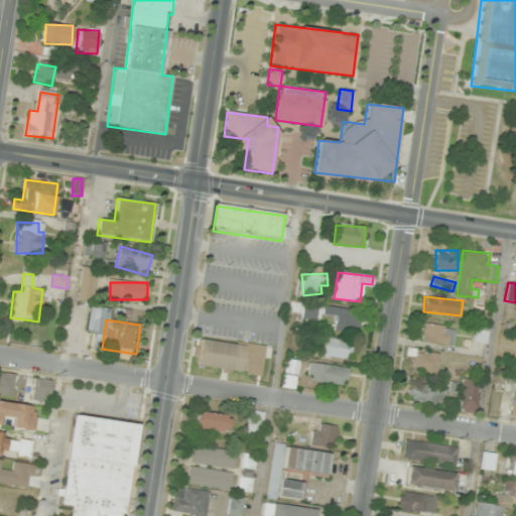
[(454,343),(453,325),(422,327),(423,345),(454,343)]
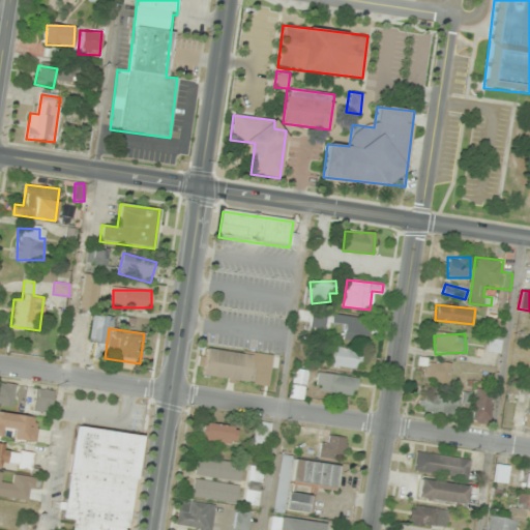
[(355,369),(358,351),(334,347),(331,365),(355,369)]
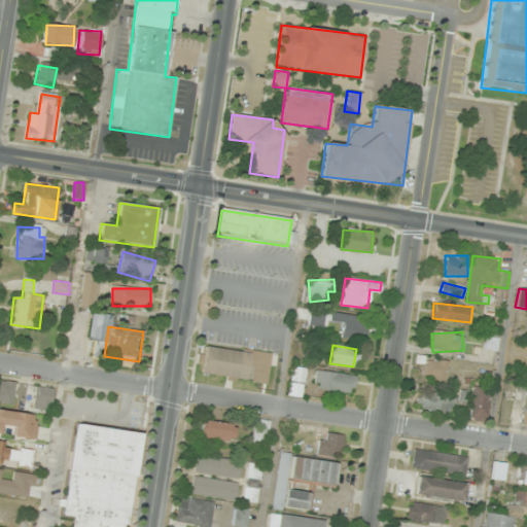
[(201,374),(245,380),(249,353),(205,347),(201,374)]
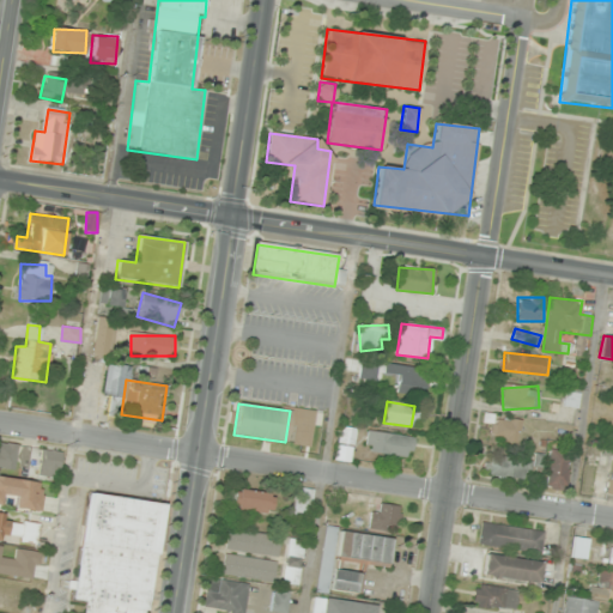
[(521,420),(497,417),(492,437),(517,442),(521,420)]
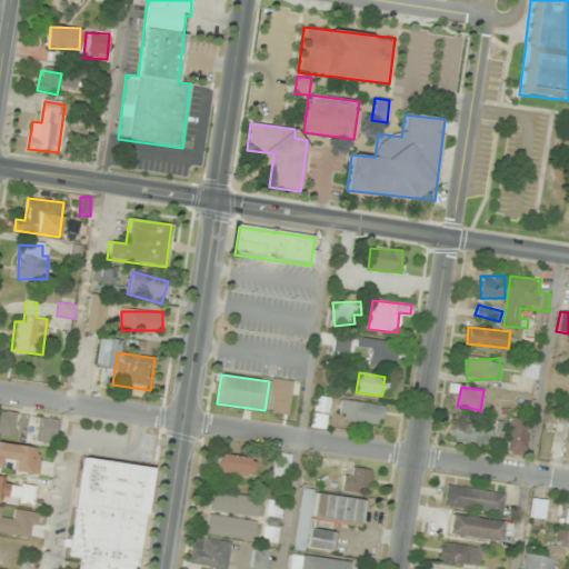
[(312,428),(328,427),(327,397),(316,397),(316,412),(311,412),(312,428)]
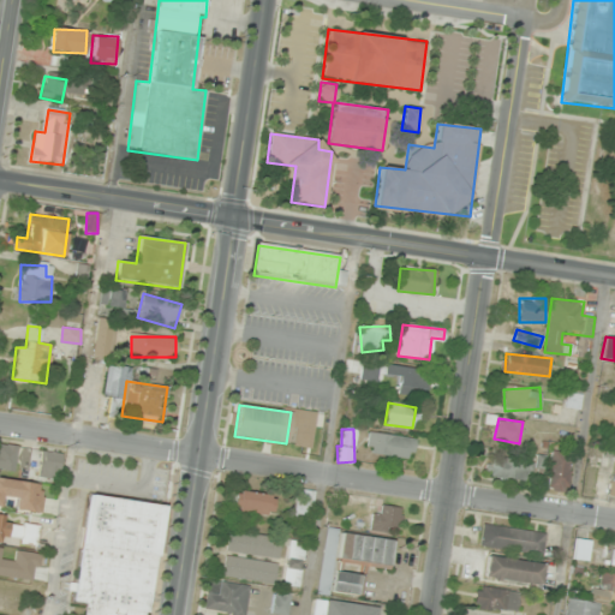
[(416,439),(368,433),(365,453),(412,459),(416,439)]
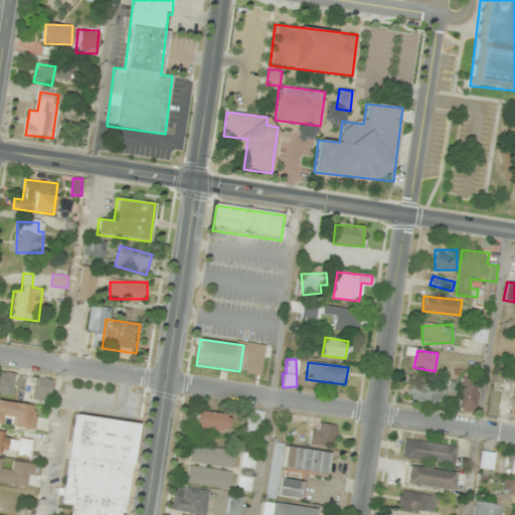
[(0,392),(12,394),(15,373),(0,370),(0,392)]
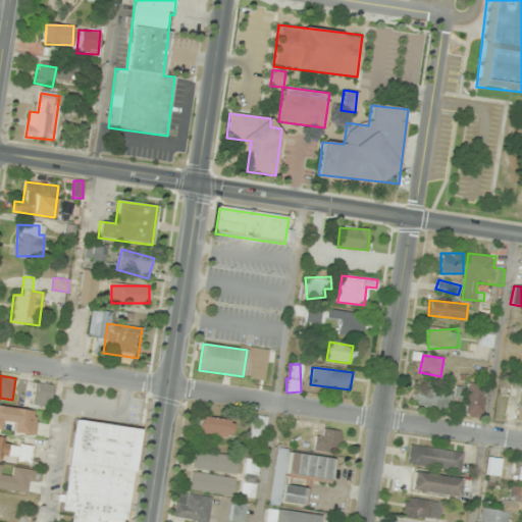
[(53,385),(37,382),(35,397),(51,400),(53,385)]
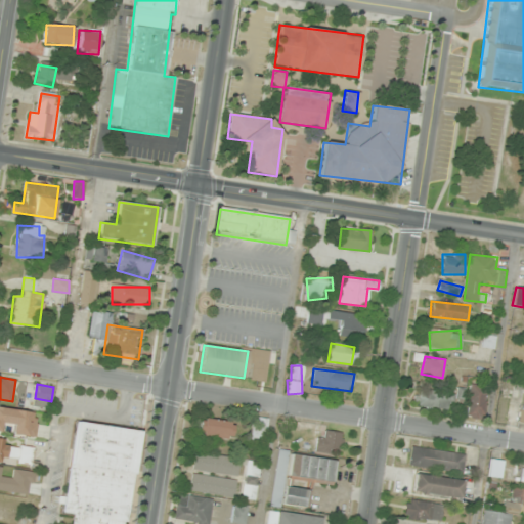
[(486,386),(469,385),(468,417),(484,418),(486,386)]
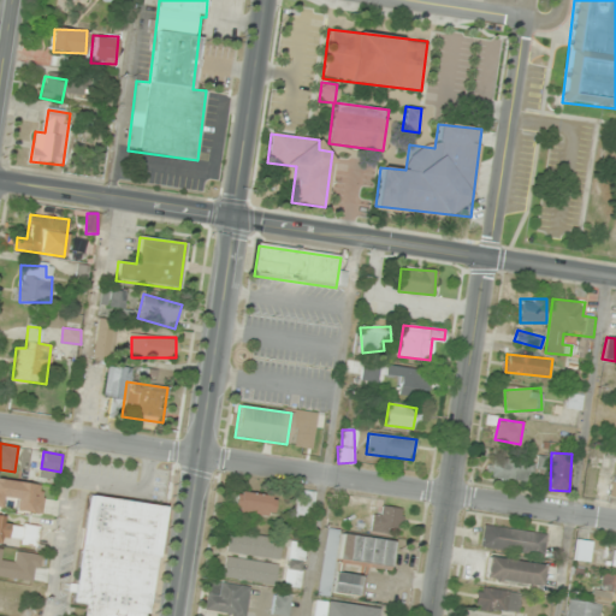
[(533,462),(489,460),(487,480),(533,481),(533,462)]
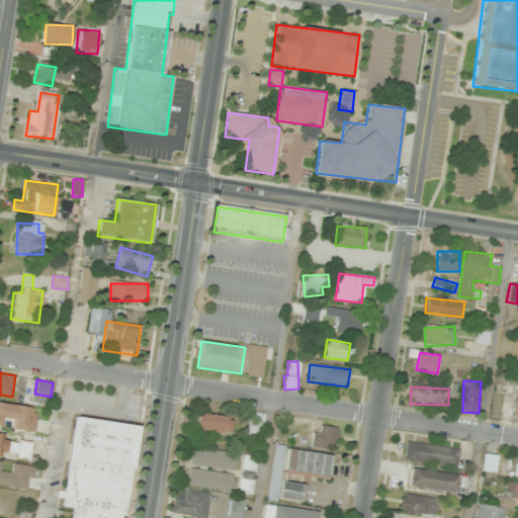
[(517,419),(517,401),(502,399),(500,417),(517,419)]
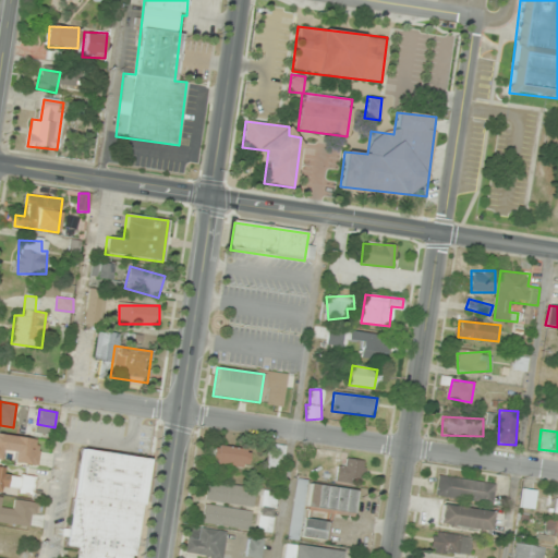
[(211,465),(246,468),(247,448),(213,447),(211,465)]
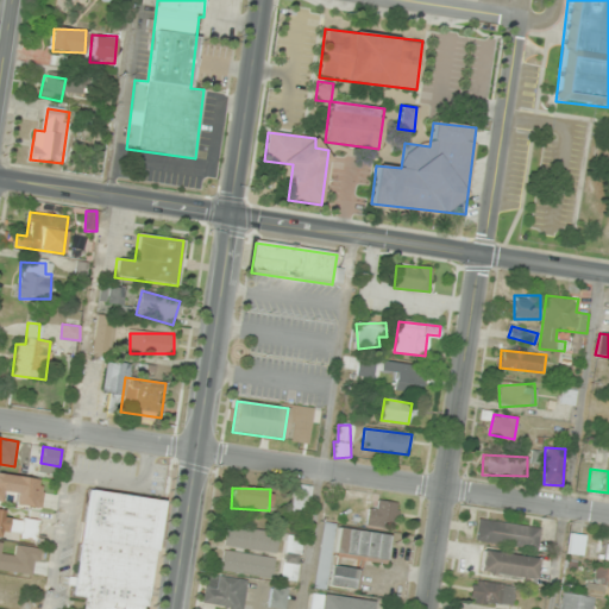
[(145,608),(161,501),(87,491),(74,597),(86,598),(83,608),(145,608)]
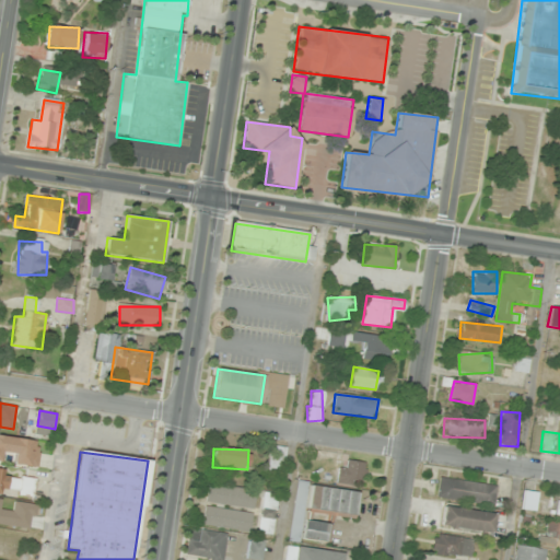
[(364,462),(338,462),(338,485),(364,485),(364,462)]
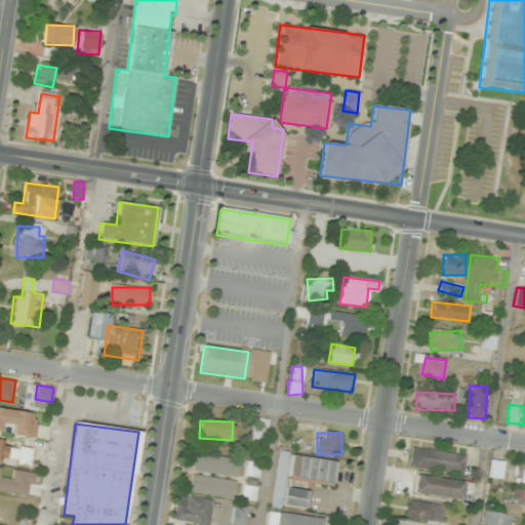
[(8,440),(0,439),(0,462),(7,463),(8,440)]
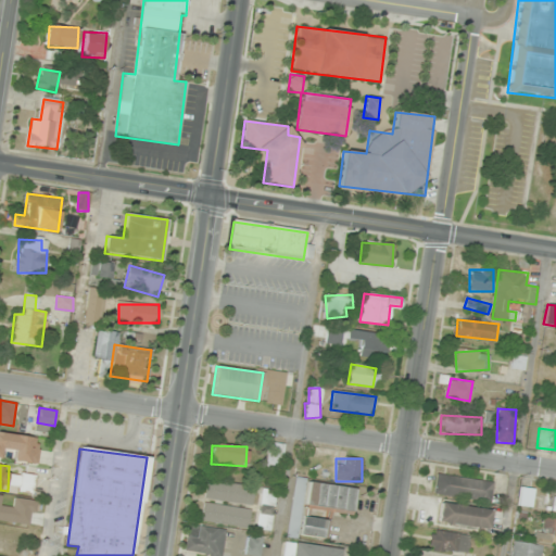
[(32,475),(19,476),(22,496),(34,494),(32,475)]
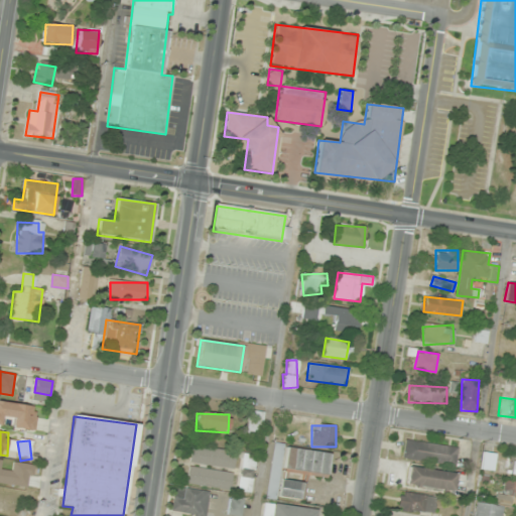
[(402,459),(455,467),(458,447),(405,440),(402,459)]
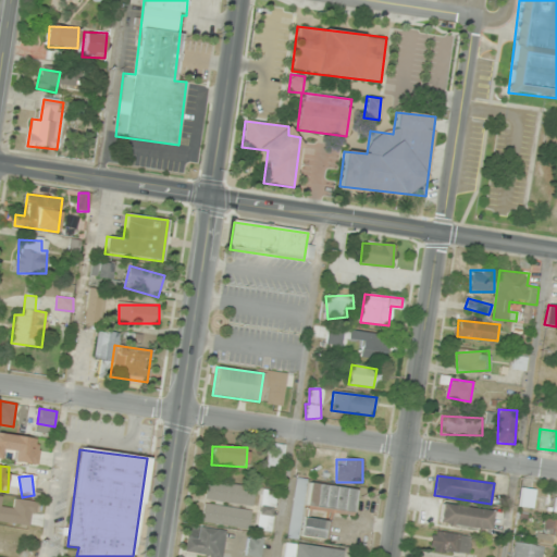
[(356,489),(295,480),(288,535),(325,541),(329,520),(313,518),(314,511),(353,517),(356,489)]
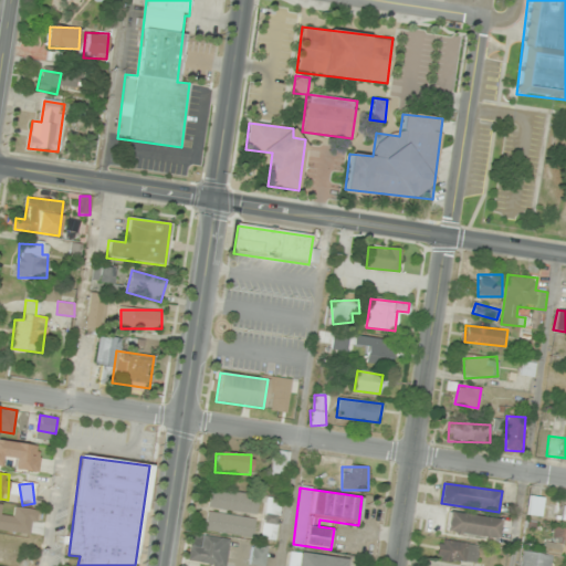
[(259,495),(211,489),(208,507),(257,514),(259,495)]
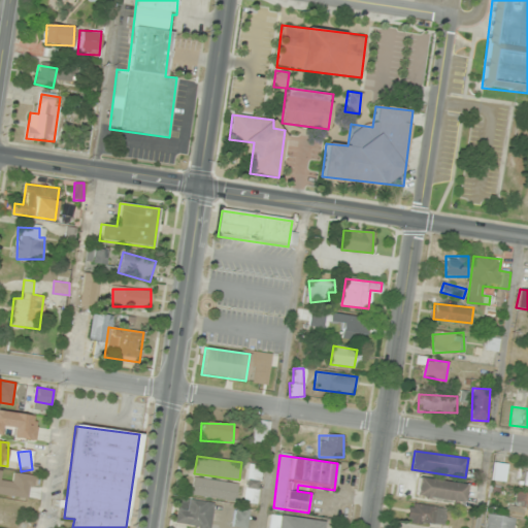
[(261,466),(248,465),(243,502),(257,504),(261,466)]
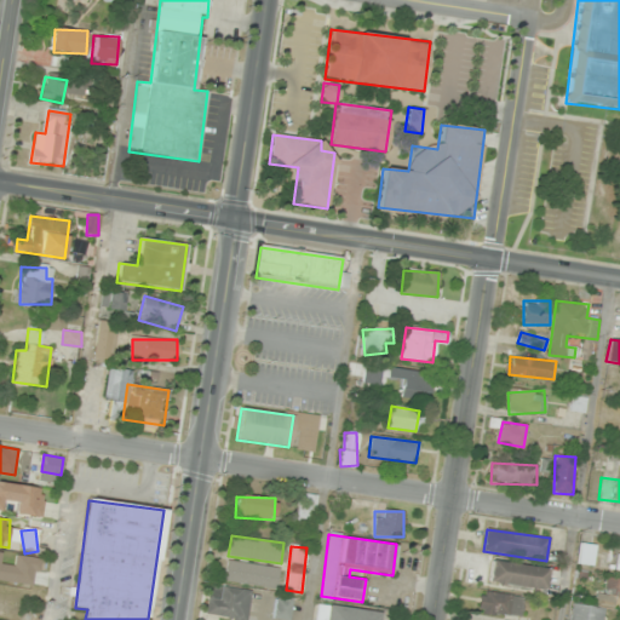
[(224,581),(276,589),(280,568),(228,560),(224,581)]
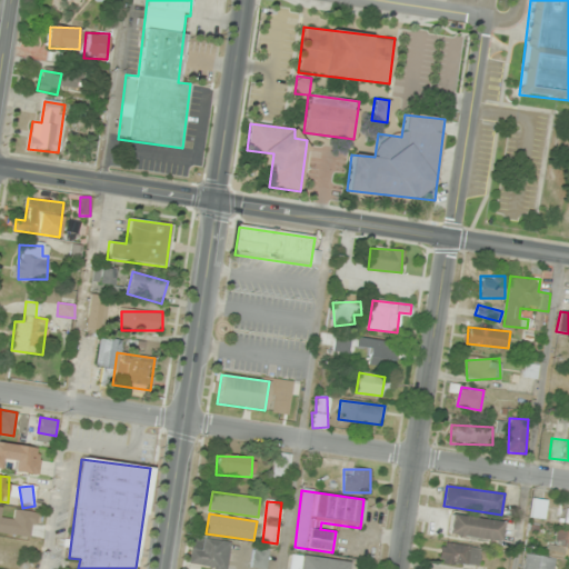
[(500,541),(502,521),(450,516),(447,536),(500,541)]
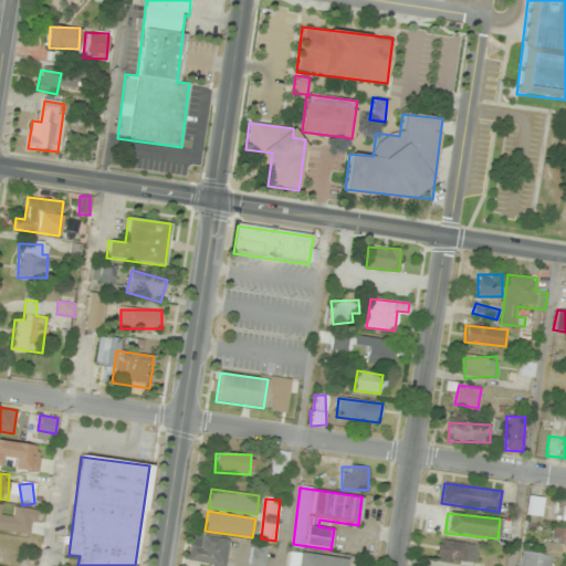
[(565,554),(565,528),(555,527),(553,541),(545,540),(544,552),(565,554)]
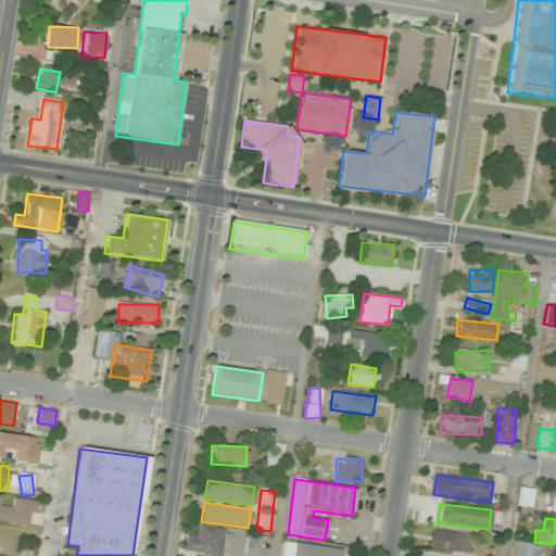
[(220,555),(225,529),(188,525),(184,553),(206,555),(220,555)]
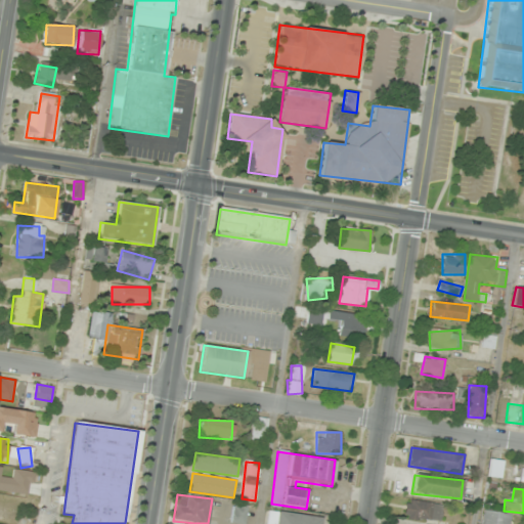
[(403,518),(441,522),(443,504),(405,499),(403,518)]
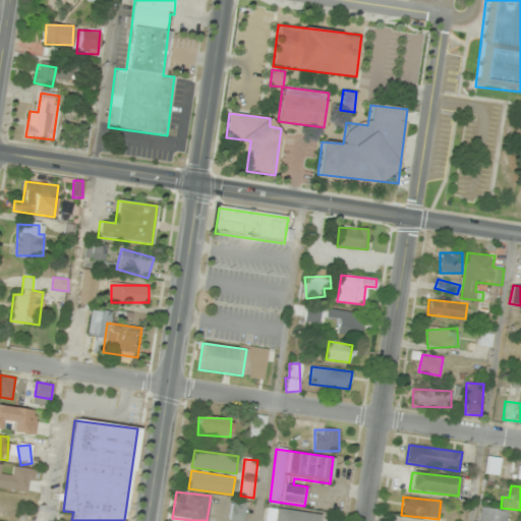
[(242,520),(243,503),(230,502),(229,520),(239,520),(242,520)]
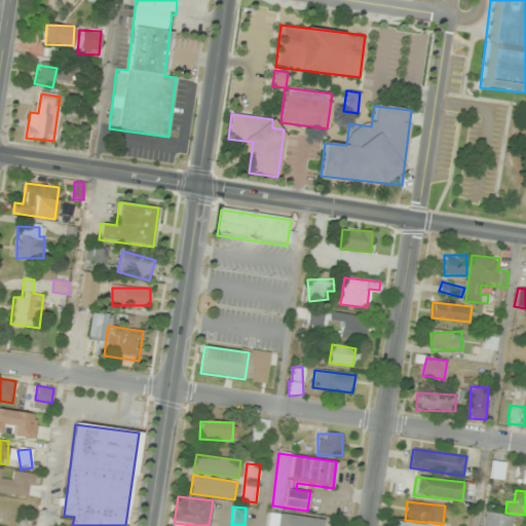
[(266,525),(323,525),(324,520),(269,512),(266,525)]
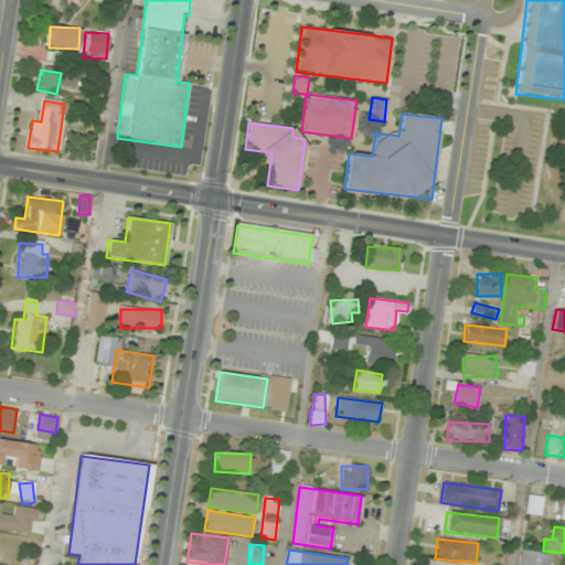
[(519,564),(548,564),(551,554),(522,550),(519,564)]
